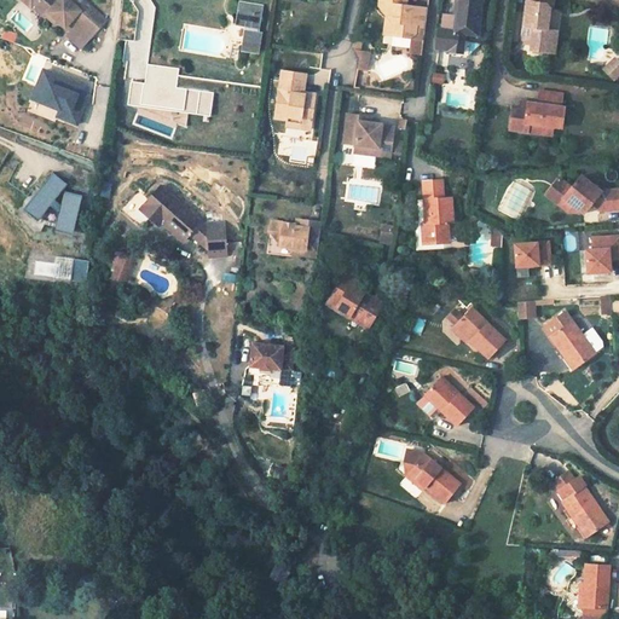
[(22,0),(32,7),(33,6),(44,15),(47,11),(58,19),(67,25),(71,32),(68,35),(81,47),(106,19),(82,0),(70,0),(70,1),(69,0),(22,0)]
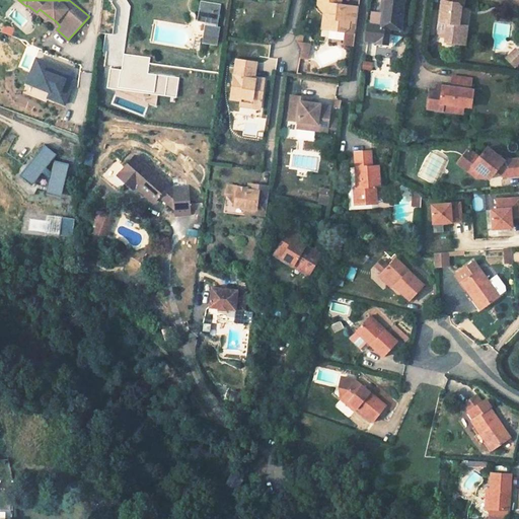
[(356,28),(359,6),(345,4),(345,6),(341,6),(341,0),(317,0),(317,4),(323,4),(323,12),(327,15),(325,27),(345,30),(349,27),(356,28)]
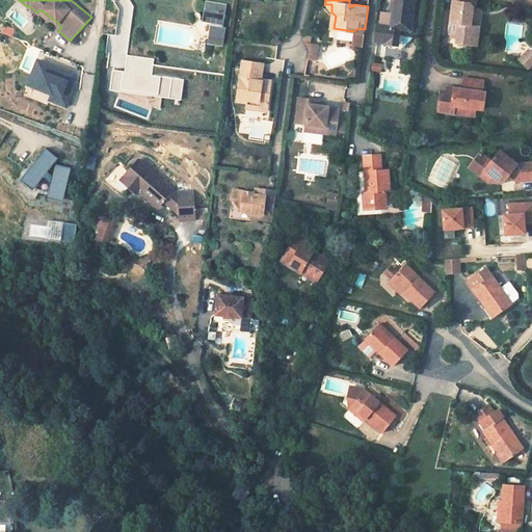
[(414,0),(392,0),(391,12),(393,12),(393,15),(381,14),(379,25),(381,25),(379,41),(386,42),(386,43),(397,45),(398,28),(410,29),(414,0)]
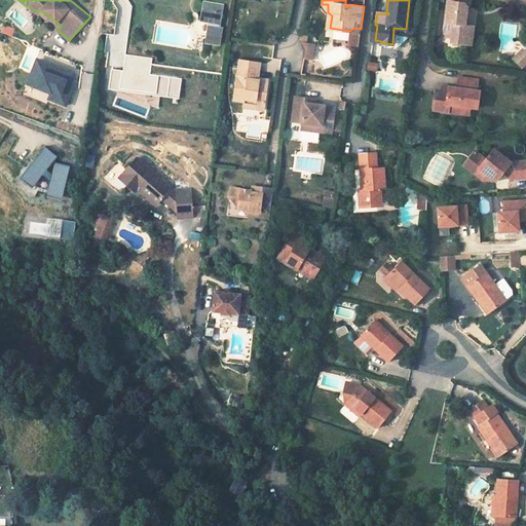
[(448,0),(445,23),(452,25),(451,43),(471,45),(473,27),(470,26),(463,26),(466,8),(470,8),(471,0),(448,0)]
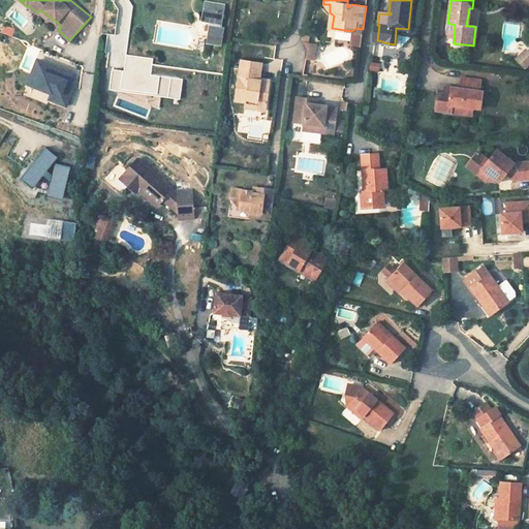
[(220,28),(224,5),(205,1),(204,9),(195,8),(193,19),(201,21),(210,23),(207,43),(220,45),(223,28),(220,28)]
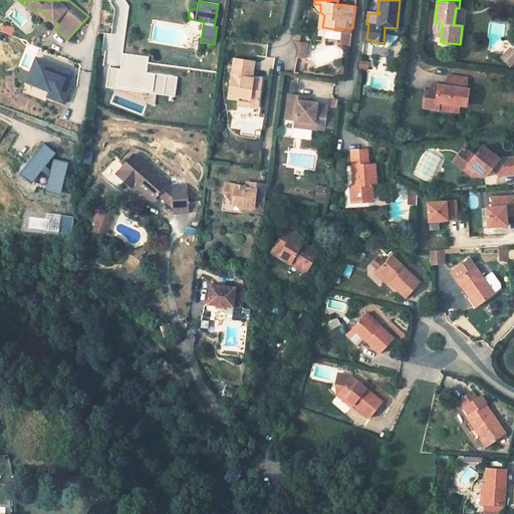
[(48,16),(39,9),(36,12),(44,19),(48,16)]
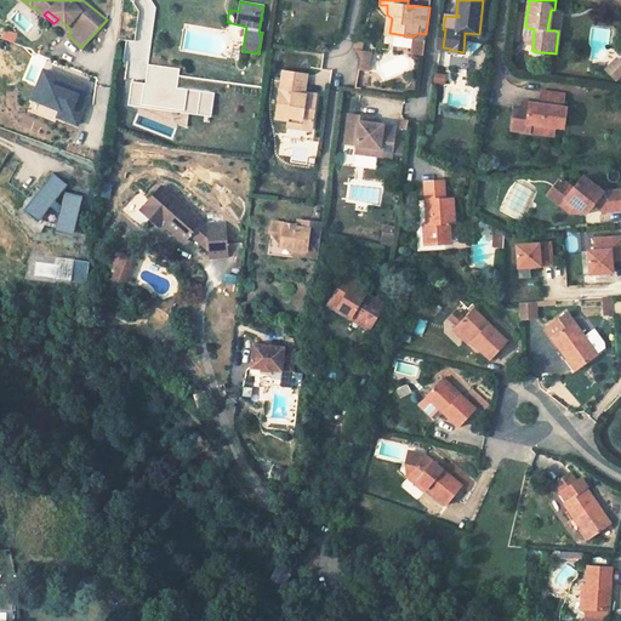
[(15,43),(18,34),(5,28),(1,36),(15,43)]
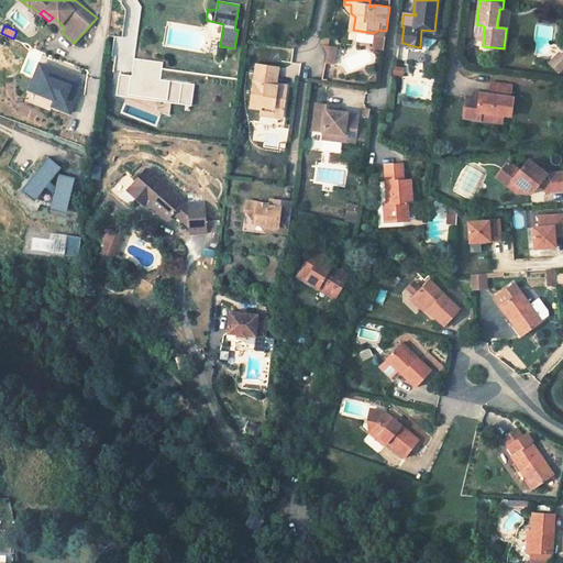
[(551,46),(552,25),(538,25),(537,45),(551,46)]
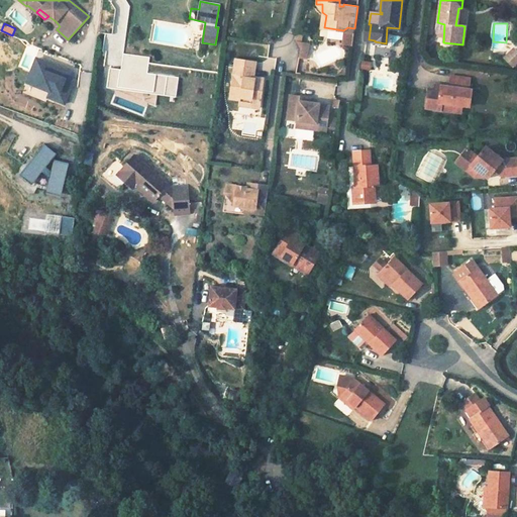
[(299,33),(296,57),(308,58),(310,41),(302,41),(303,33),(299,33)]
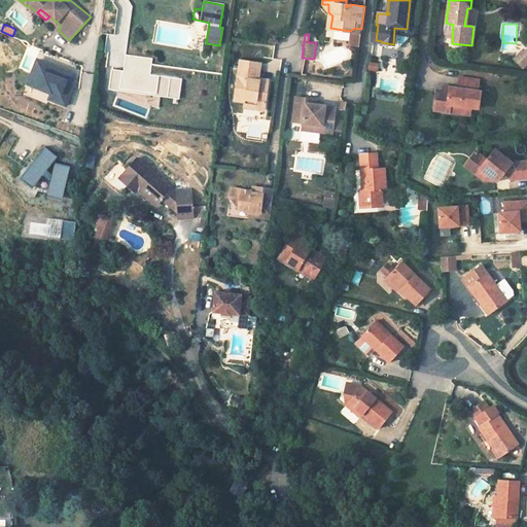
[(108,55),(110,39),(104,38),(102,54),(108,55)]
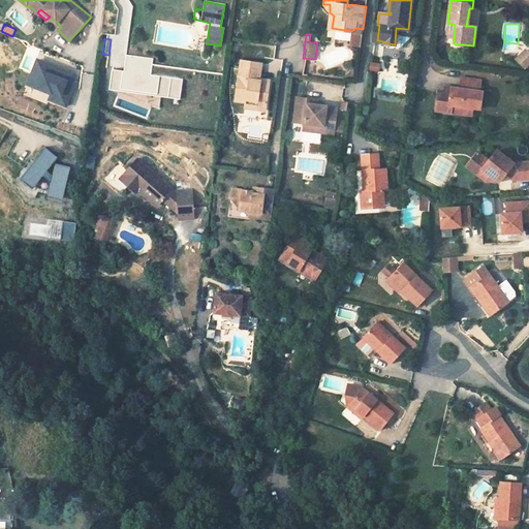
[(523,60),(519,64),(524,69),(528,65),(528,55),(523,60)]
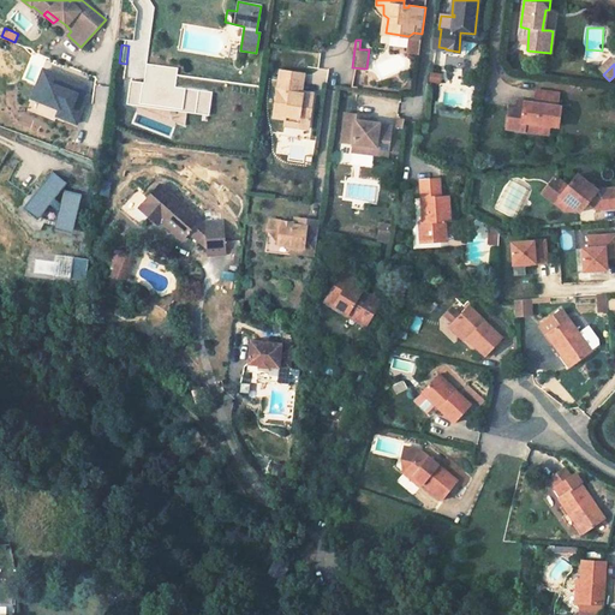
[(82,99),(87,88),(43,70),(36,88),(46,91),(41,102),(60,109),(61,107),(69,109),(65,119),(76,124),(82,109),(79,107),(82,99)]
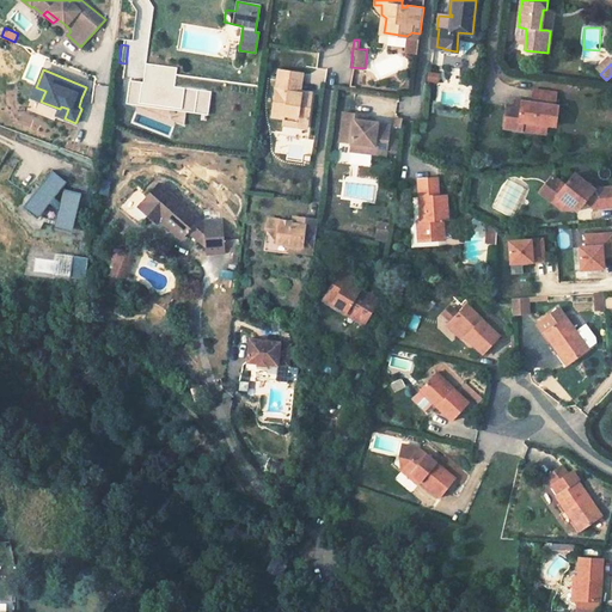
[(298,91),(301,73),(280,71),(271,117),(285,118),(285,116),(299,118),(298,123),(307,124),(312,93),(303,92),(303,95),(298,95),(298,91)]
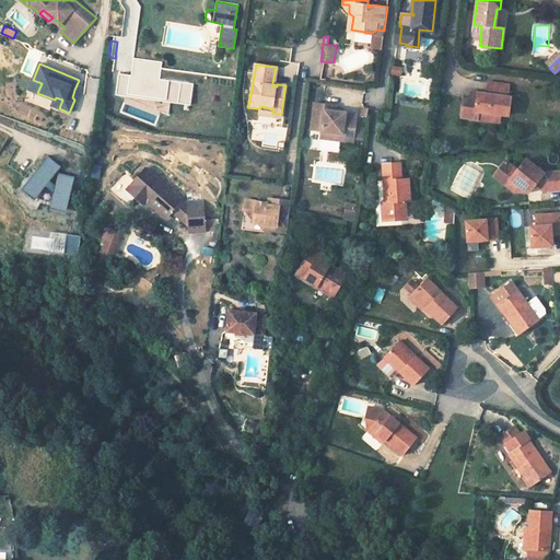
[(401,76),(404,68),(393,66),(391,74),(401,76)]
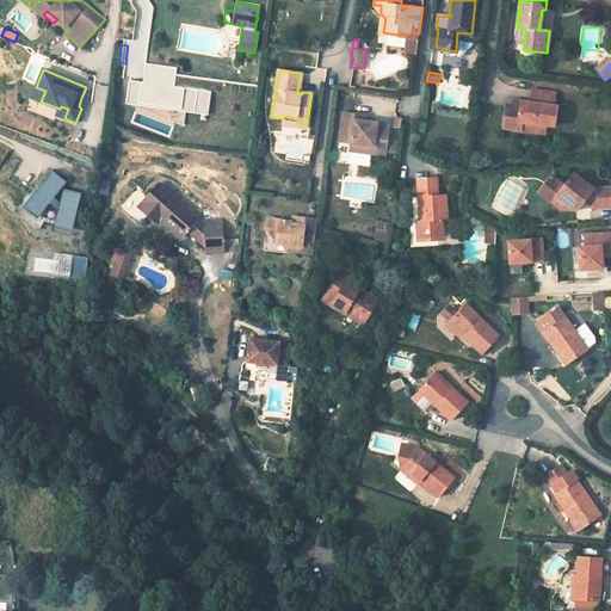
[(41,102),(45,91),(36,87),(31,98),(41,102)]
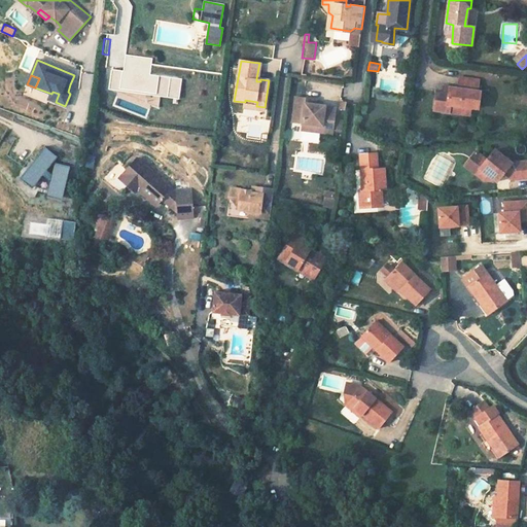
[(478,91),(479,80),(460,77),(458,88),(451,86),(450,92),(443,91),(437,90),(434,110),(470,115),(471,108),(479,108),(481,91),(478,91)]
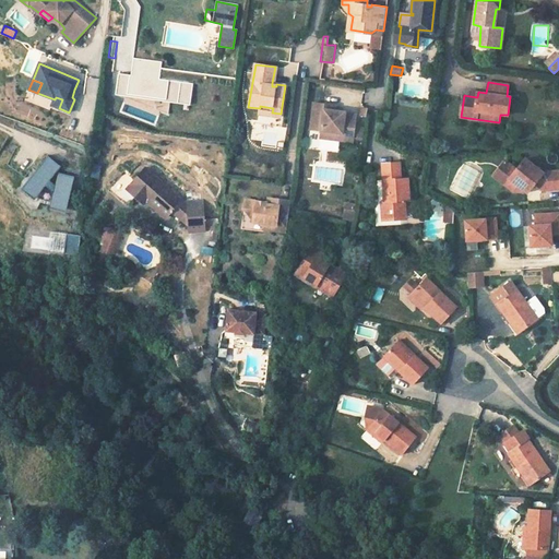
[(59,108),(62,99),(56,97),(55,99),(51,106),(59,108)]
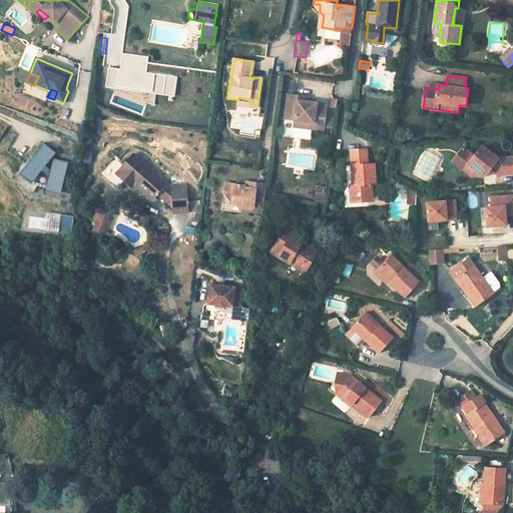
[(306,101),(297,100),(297,96),(287,95),(287,98),(285,108),(284,119),(293,120),(292,124),(313,127),(313,129),(324,131),(324,128),(327,105),(316,104),(317,102),(306,101)]
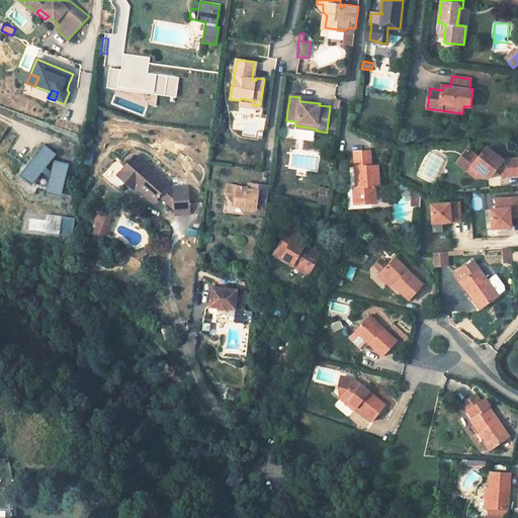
[(260,109),(260,105),(252,104),(253,100),(241,98),(241,100),(240,105),(260,109)]
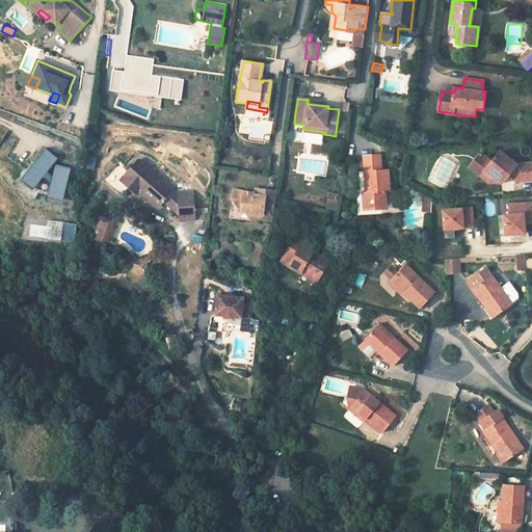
[(297,102),(287,101),(286,111),(295,112),(297,102)]
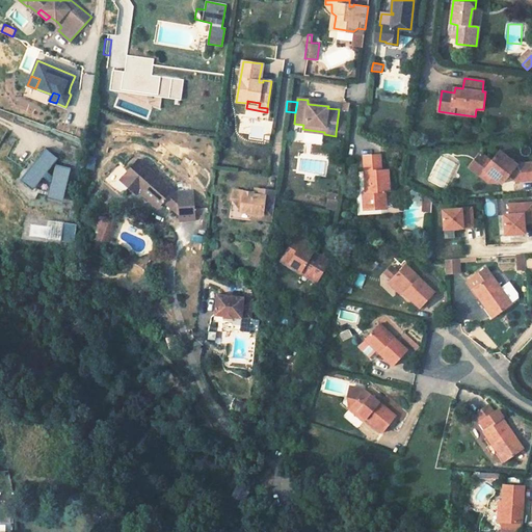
[(62,197),(70,169),(54,165),(51,176),(46,173),(56,159),(44,149),(32,163),(33,164),(30,167),(29,166),(21,178),(33,187),(38,191),(47,193),(62,197)]
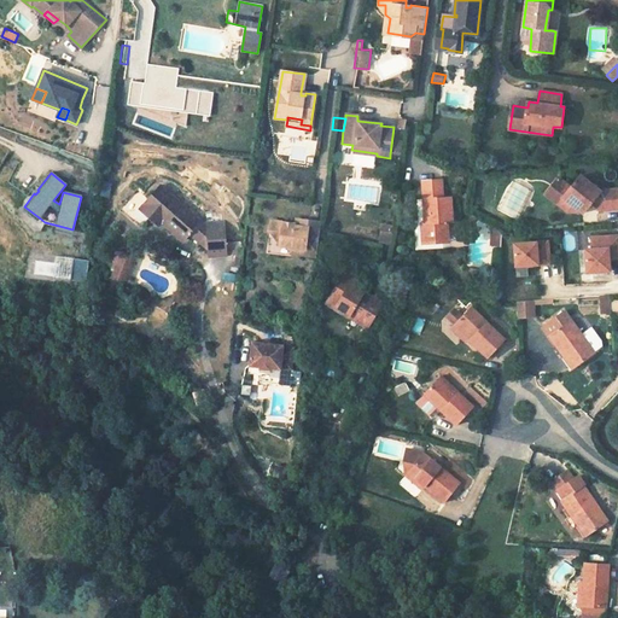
[(617,209),(617,188),(600,192),(582,175),(572,187),(559,178),(544,193),(558,204),(564,197),(582,213),(583,214),(589,205),(594,200),(601,207),(601,210),(617,209)]
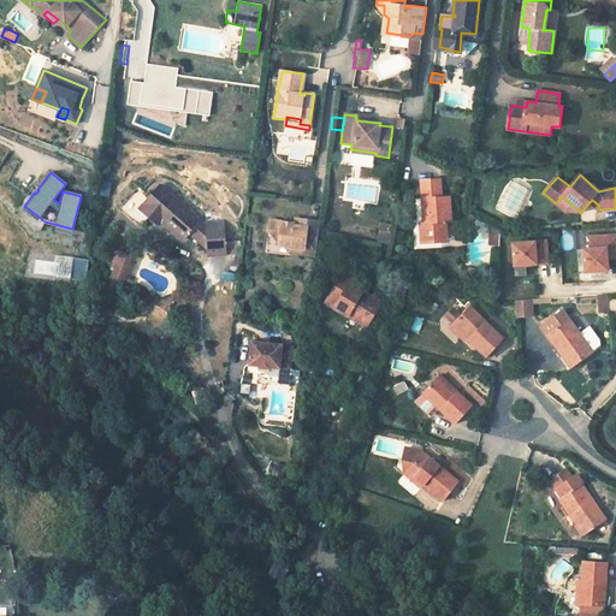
[(442,197),(440,179),(420,181),(421,200),(426,200),(427,223),(422,223),(420,223),(421,242),(446,241),(444,220),(450,220),(449,202),(449,197),(442,197)]
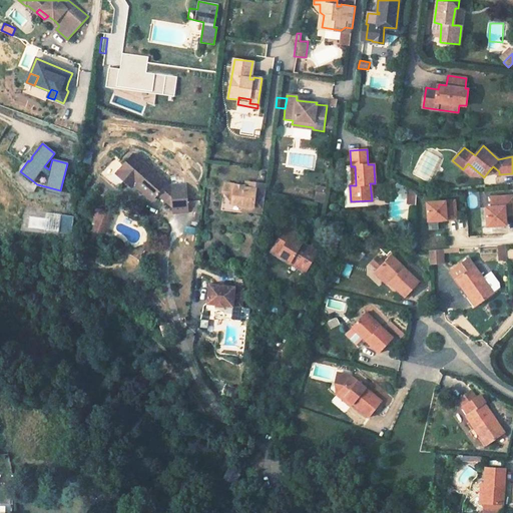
[(157,193),(173,207),(173,212),(187,212),(187,210),(198,210),(197,199),(186,200),(185,184),(171,185),(172,188),(134,155),(117,173),(127,183),(131,179),(135,182),(152,199),(157,193)]
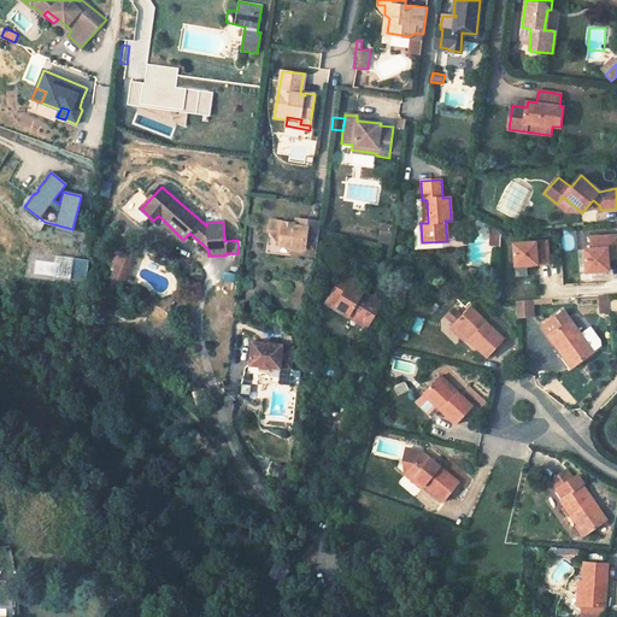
[(581,212),(563,197),(557,204),(566,212),(581,212)]
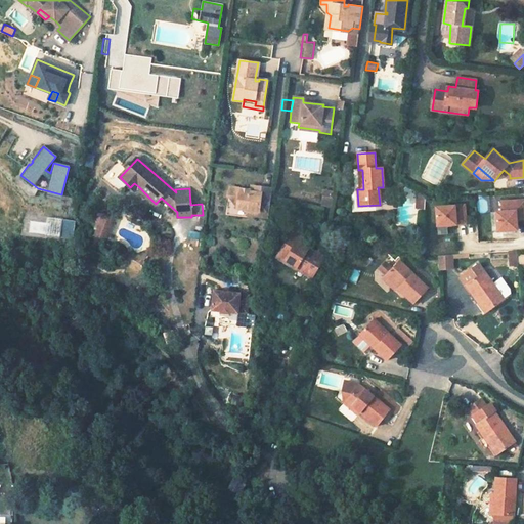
[(510,175),(504,170),(499,174),(509,181),(510,178),(510,175)]
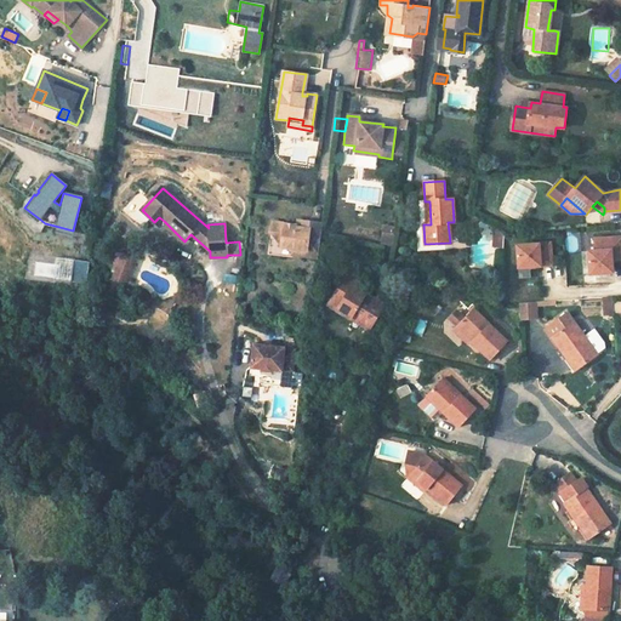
[(39,218),(24,208),(21,211),(36,223),(39,218)]
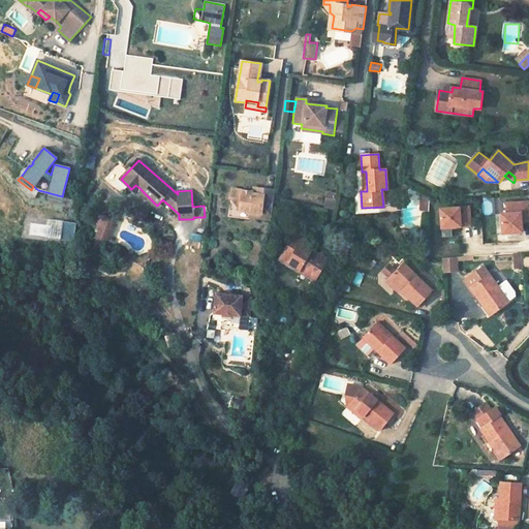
[(273,201),(274,189),(265,189),(263,194),(252,193),(253,191),(232,189),(230,197),(235,201),(241,203),(240,210),(250,212),(249,217),(271,219),(273,201)]
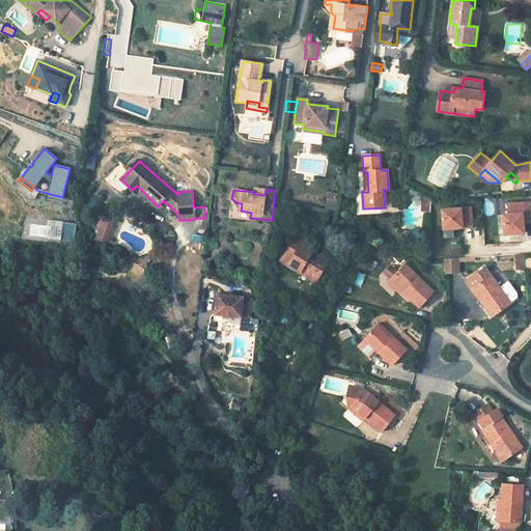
[(327,191),(326,207),(336,208),(338,192),(327,191)]
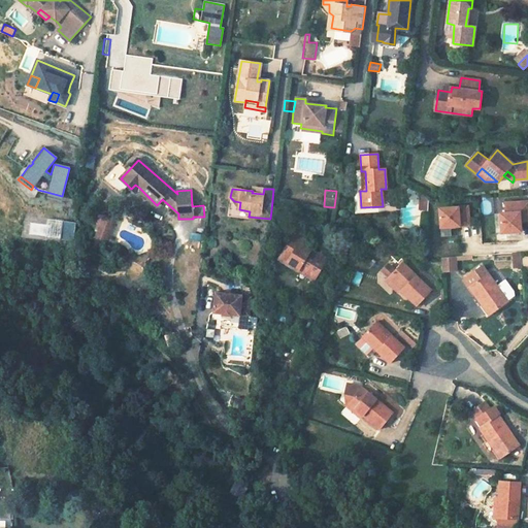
[(60,201),(62,196),(46,192),(44,197),(60,201)]
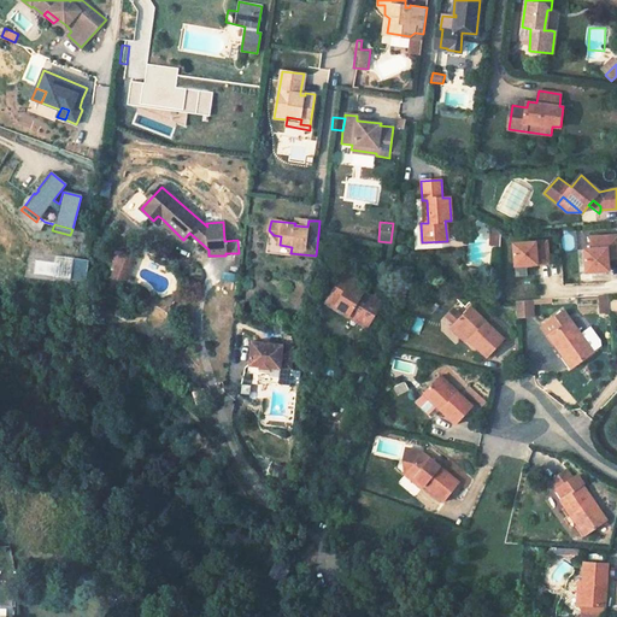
[(291,253),(292,247),(280,245),(281,236),(274,235),(269,230),(266,252),(291,256),(291,253)]
